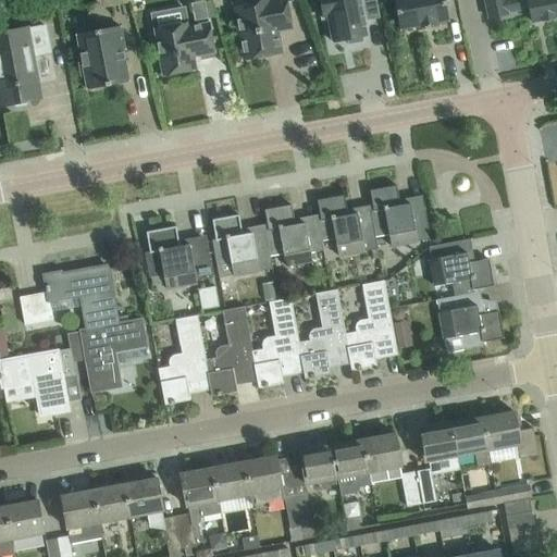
[(203,0),(190,2),(194,21),(208,17),(203,0)]
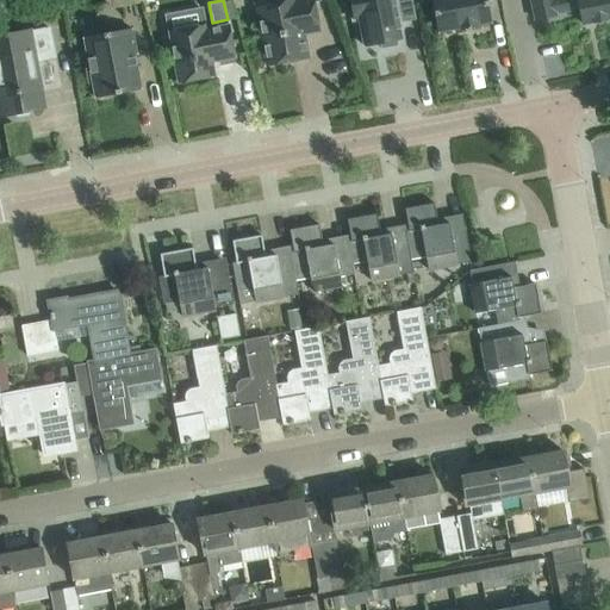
[(285,0),(256,6),(263,42),(267,66),(304,58),(300,41),(305,39),(304,35),(319,31),(312,0),(285,0)]
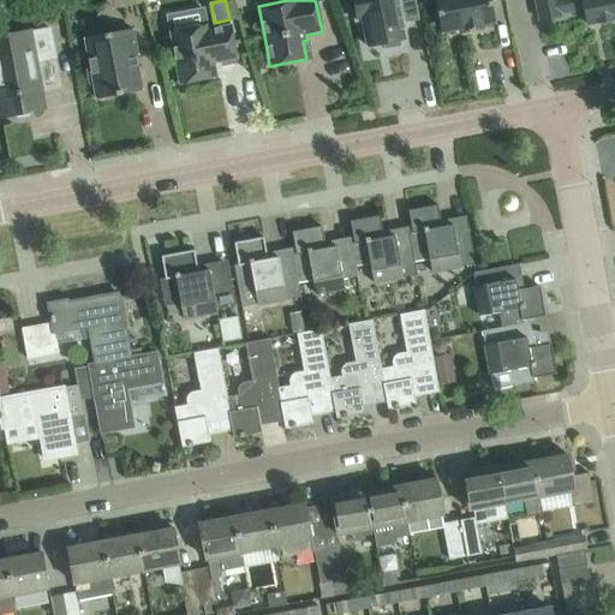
[(351,0),(356,21),(363,19),(368,47),(383,45),(383,49),(400,46),(399,41),(405,40),(401,16),(417,13),(415,0),(351,0)]
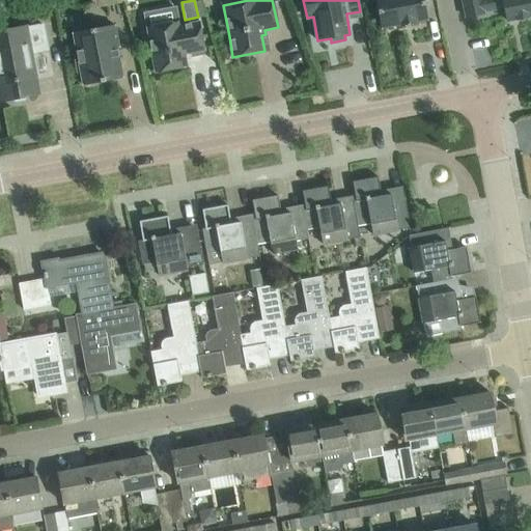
[(375,0),(381,28),(400,25),(400,27),(417,24),(416,22),(427,20),(423,0),(375,0)]
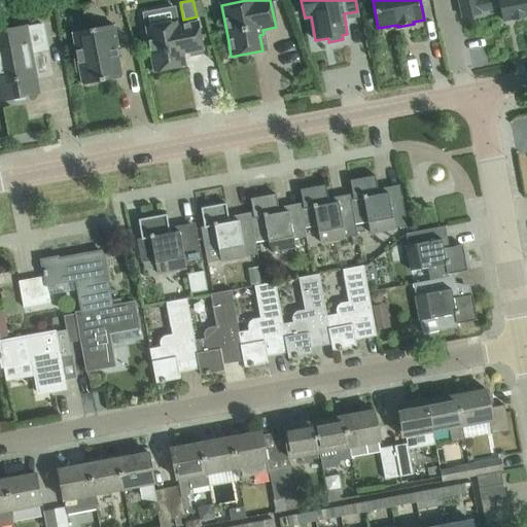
[(526,0),(458,0),(462,16),(481,13),(480,12),(501,7),(504,22),(526,16),(526,0)]
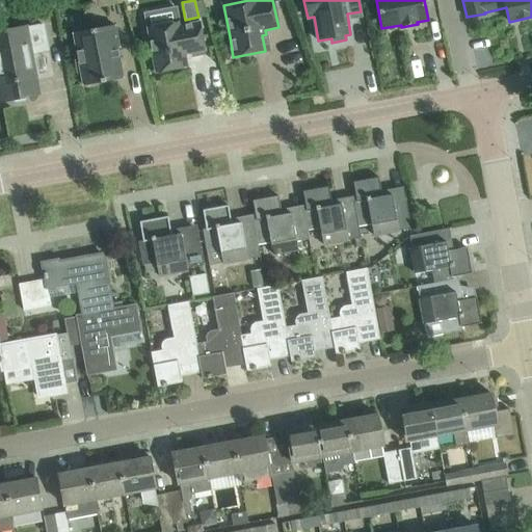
[(178,8),(145,14),(148,27),(152,51),(156,72),(187,65),(185,54),(192,52),(192,56),(204,54),(203,50),(205,50),(201,29),(198,21),(181,24),(180,21),(178,8)]
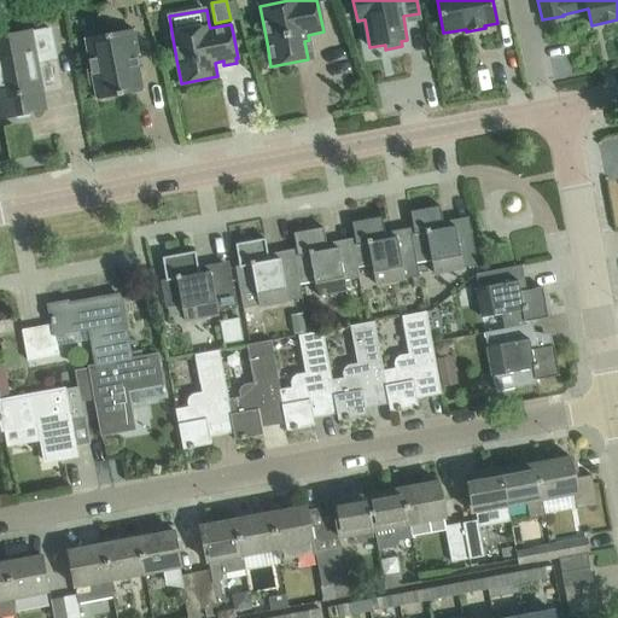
[(29,31),(0,36),(0,108),(1,117),(13,116),(18,120),(29,117),(34,111),(45,110),(35,63),(56,59),(51,29),(30,33),(29,31)]
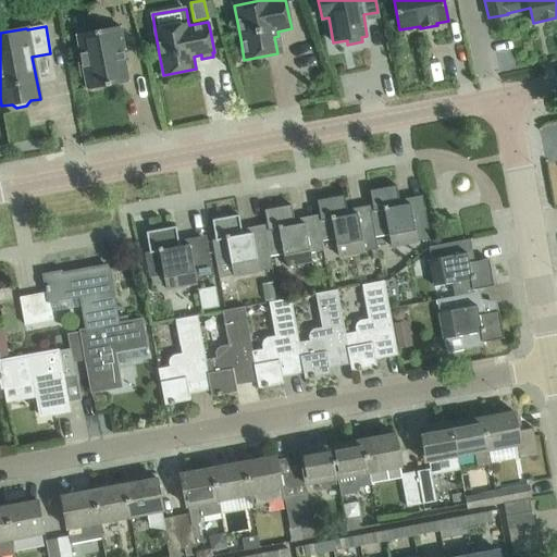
[(120,26),(77,35),(87,89),(128,82),(123,51),(125,50),(120,26)]
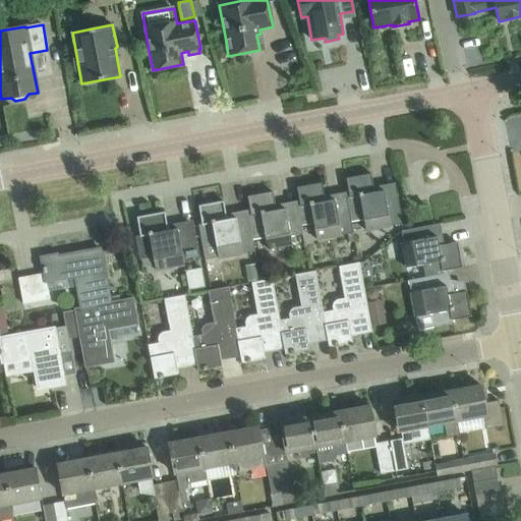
[(371,174),(346,178),(349,196),(347,197),(350,216),(351,221),(363,219),(365,231),(402,224),(396,188),(374,192),(371,174)]
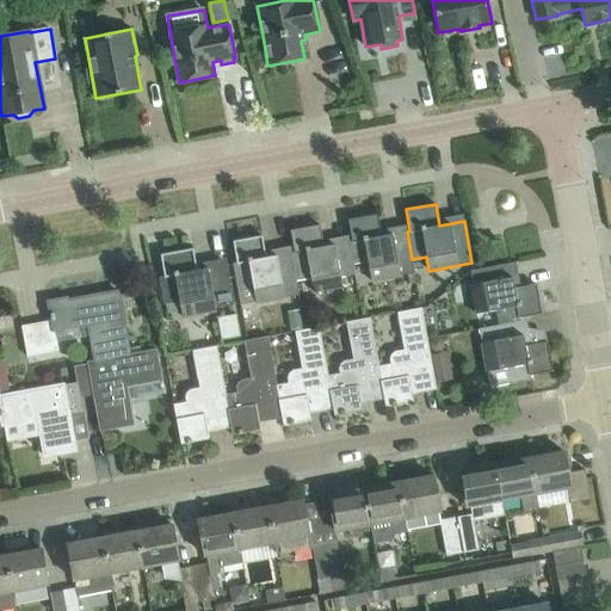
[(377,215),(349,220),(352,241),(349,242),(353,264),(368,261),(371,281),(414,273),(412,259),(411,253),(407,232),(382,236),(377,215)]
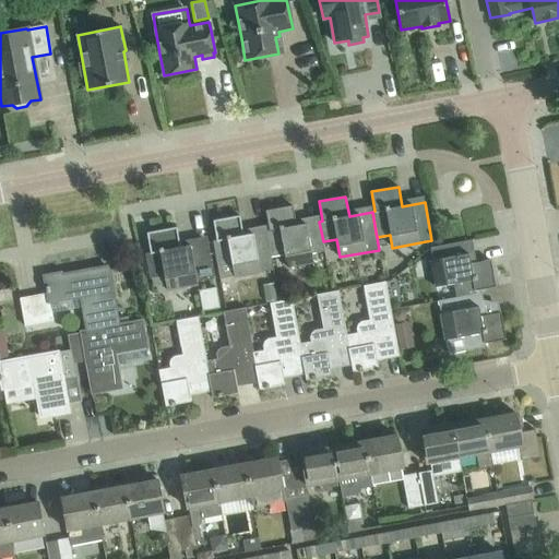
[(266,232),(271,257),(284,254),(287,266),(313,262),(311,253),(324,251),(319,222),(296,225),(293,205),(265,211),(270,230),(266,232)]
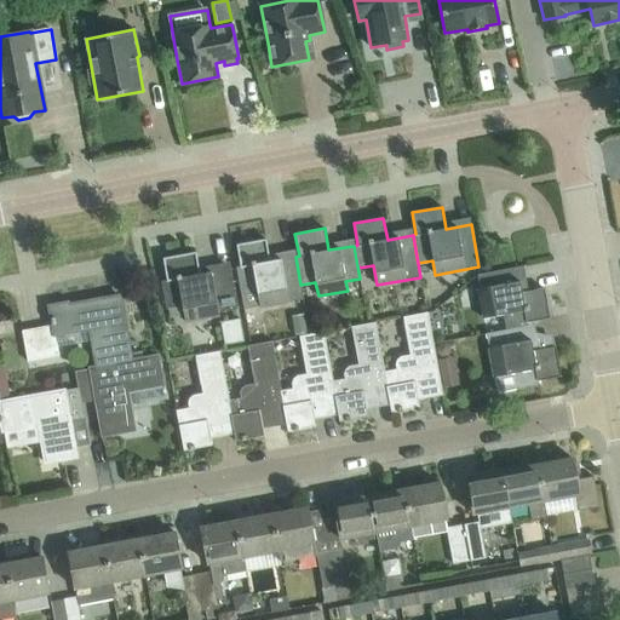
[(265,239),(236,245),(240,267),(236,268),(244,310),(303,299),(300,285),(296,257),(270,262),(265,239)]
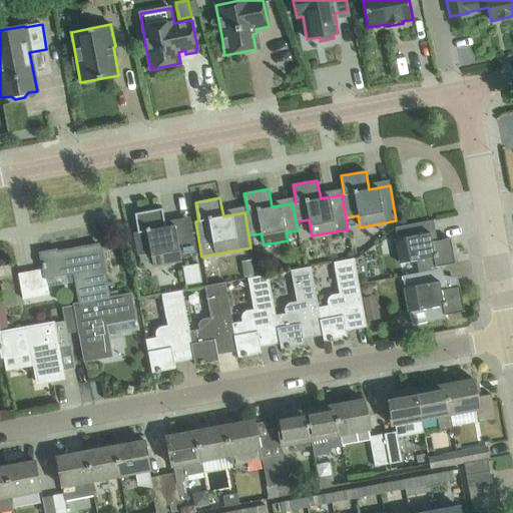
[(133,232),(137,252),(137,255),(151,253),(153,267),(181,262),(180,259),(196,255),(194,241),(190,221),(165,226),(162,208),(134,213),(138,231),(133,232)]
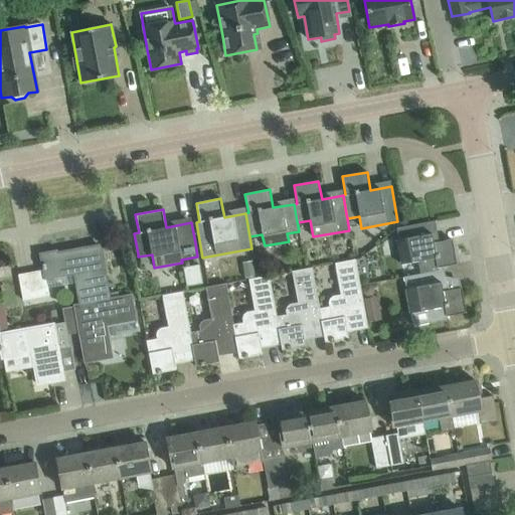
[(434,242),(430,221),(396,228),(398,240),(396,240),(401,265),(417,262),(420,274),(439,271),(439,268),(457,265),(452,239),(434,242)]
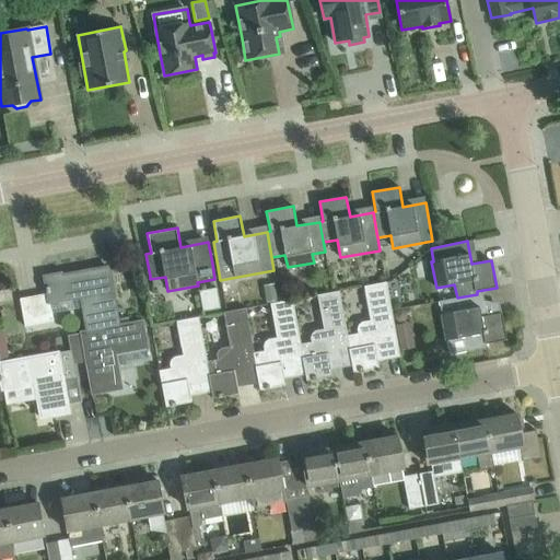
[(20,299),(24,321),(25,326),(53,322),(49,303),(80,298),(86,333),(119,327),(118,326),(108,267),(101,268),(102,271),(93,273),(93,270),(61,276),(61,273),(44,277),(47,294),(20,299)]
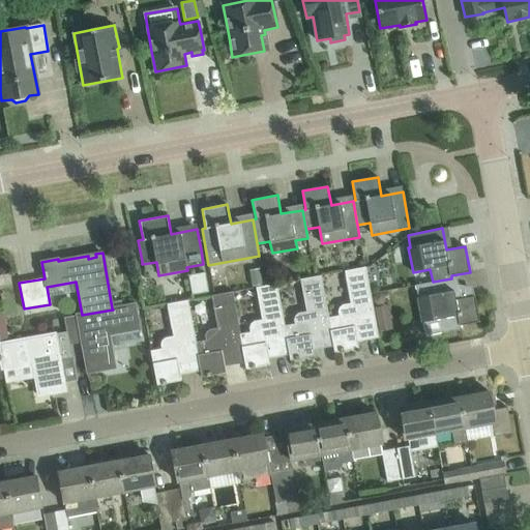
[(379,337),(365,267),(345,271),(350,303),(343,304),(339,307),(337,312),(339,316),(329,318),(328,318),(333,346),(333,347),(334,352),(340,351),(340,352),(344,352),(344,351),(358,348),(357,339),(363,336),(364,341),(379,337)]
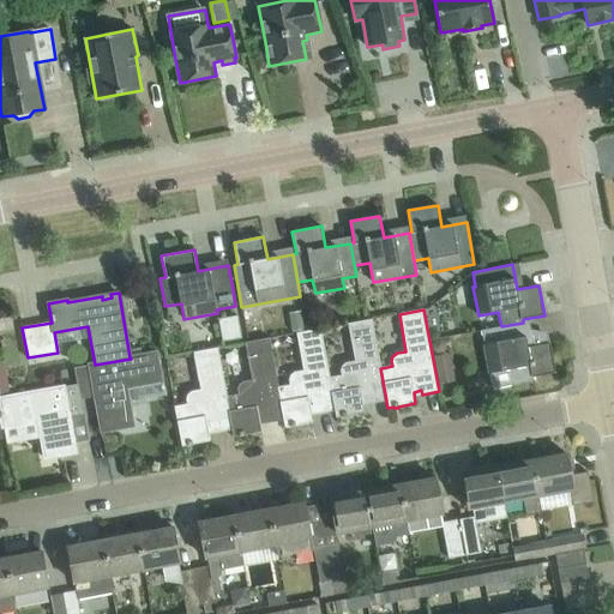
[(301,311),(289,312),(292,331),(304,329),(301,311)]
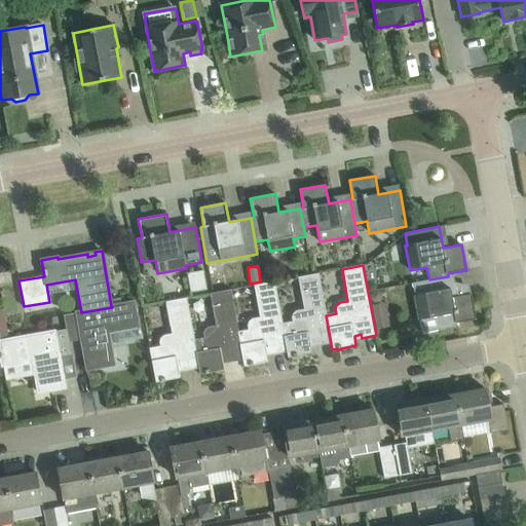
[(203,270),(188,273),(191,292),(207,290),(203,270)]
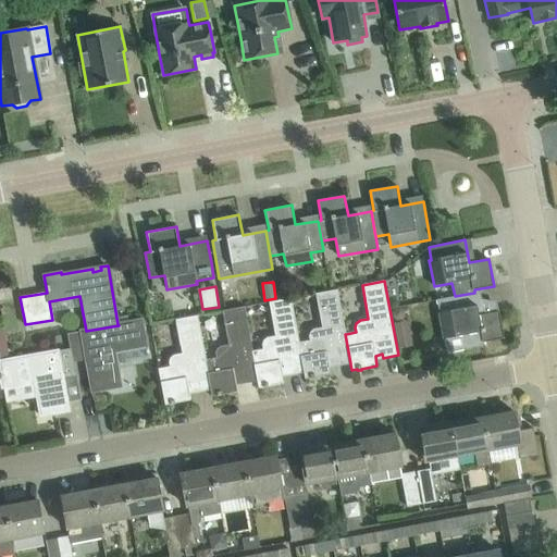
[(346,334),(337,289),(316,294),(322,327),(313,329),(310,332),(308,336),(309,341),(298,343),(304,372),(305,379),(310,378),(310,379),(314,379),(314,378),(331,374),(329,364),(336,362),(336,367),(350,364),(350,363),(345,334),(346,334)]
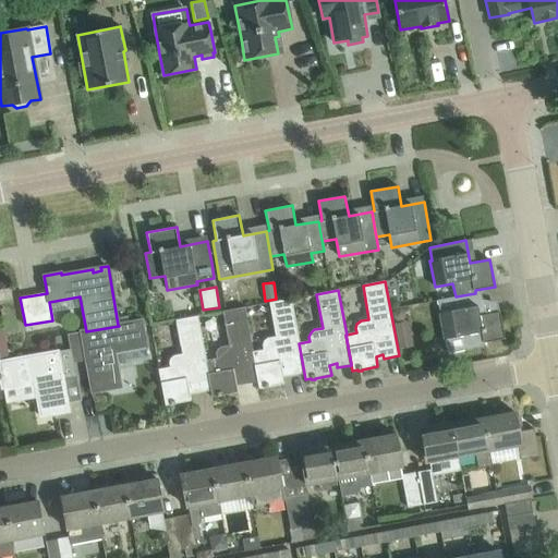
[(480,316),(475,290),(475,293),(456,296),(437,301),(447,353),(485,347),(485,342),(505,339),(499,312),(480,316)]
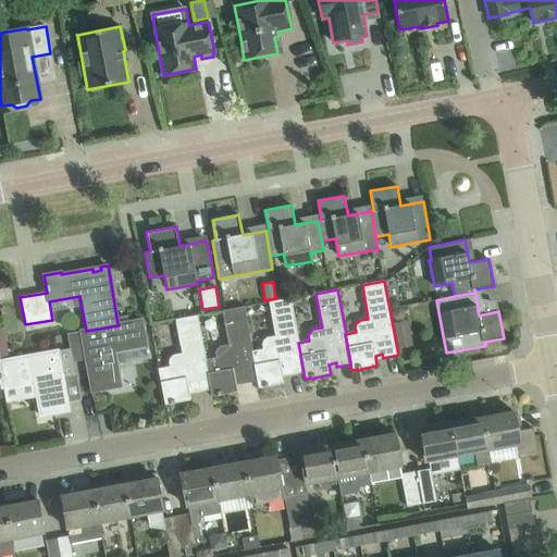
[(298,343),(291,298),(269,302),(275,336),(267,337),(263,341),(261,345),(262,349),(252,351),(251,351),(258,381),(257,381),(258,387),(263,386),(264,387),(268,386),(284,383),(282,373),(289,371),(289,375),(304,372),(298,343)]
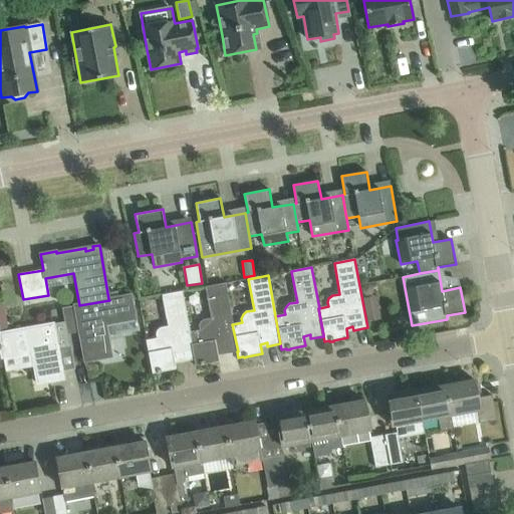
[(233,324),(226,283),(205,287),(211,318),(203,319),(200,322),(198,326),(199,330),(190,332),(189,332),(195,359),(194,359),(195,365),(201,364),(201,365),(204,364),(219,361),(217,352),(224,350),(224,354),(237,351),(238,351),(232,324),(233,324)]
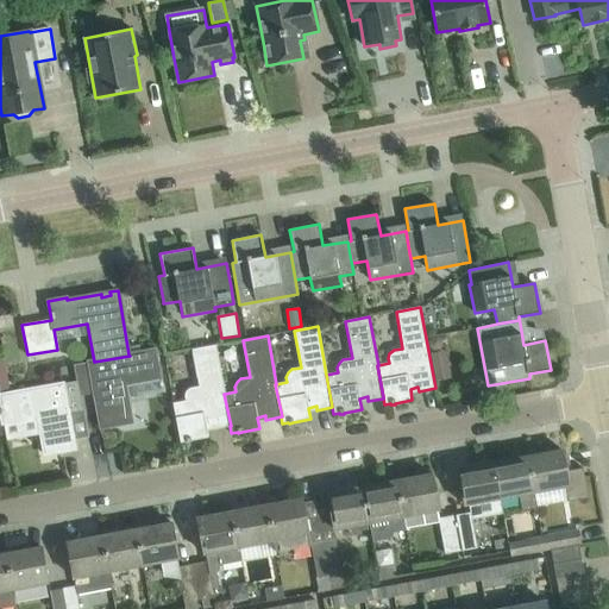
[(225,394),(217,345),(192,350),(199,387),(189,388),(186,391),(184,396),(184,401),(173,403),(176,420),(181,443),(187,441),(187,443),(192,441),(208,438),(206,427),(214,425),(215,429),(230,426),(231,426),(224,394),(225,394)]
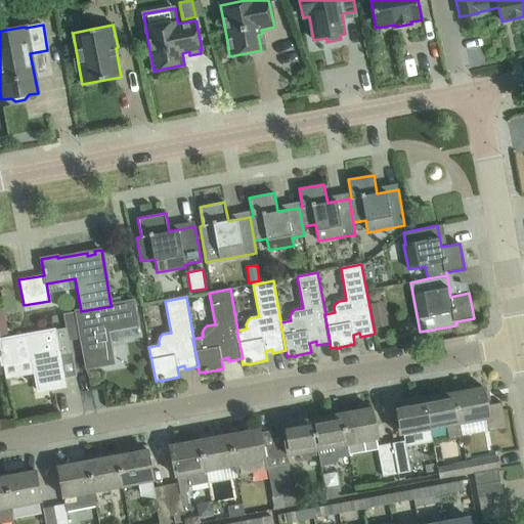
[(138,333),(132,301),(111,305),(112,306),(81,311),(63,314),(67,329),(68,329),(70,341),(70,340),(81,338),(87,367),(113,363),(108,338),(138,333)]
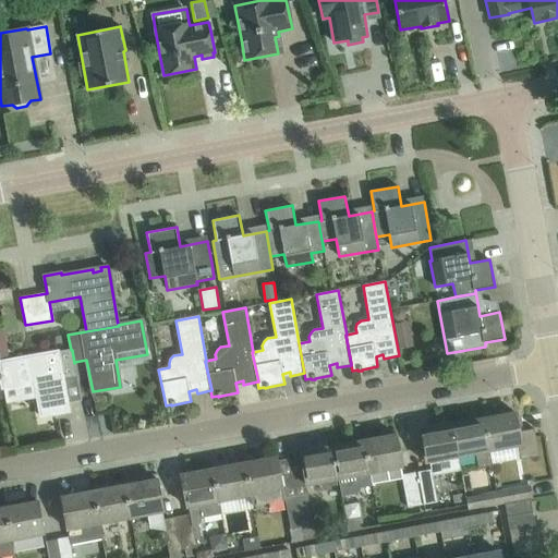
[(411,338),(397,340),(399,349),(412,347),(411,338)]
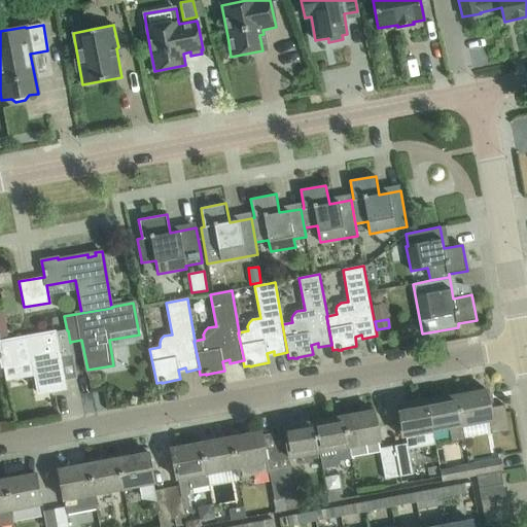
[(68,330),(67,330),(0,343),(0,350),(2,358),(1,359),(2,366),(19,363),(18,361),(32,358),(39,393),(65,389),(60,358),(73,356),(70,342),(70,343),(68,330)]
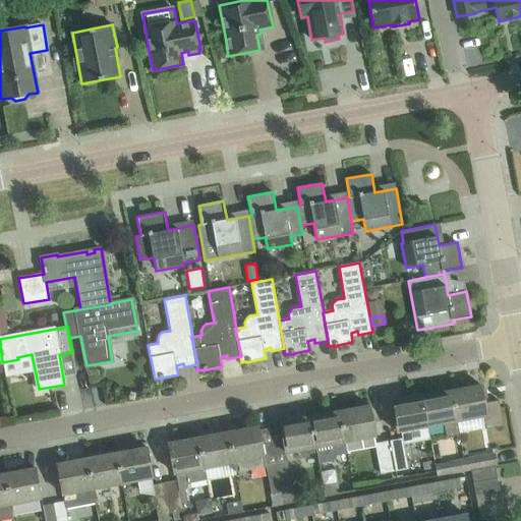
[(481,385),(451,391),(457,421),(483,416),(485,429),(503,425),(499,400),(484,403),(481,385)]
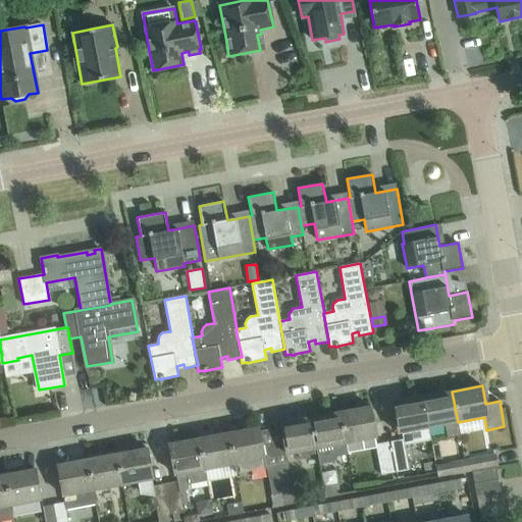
[(460,435),(458,422),(452,392),(422,397),(428,427),(445,424),(448,437),(460,435)]
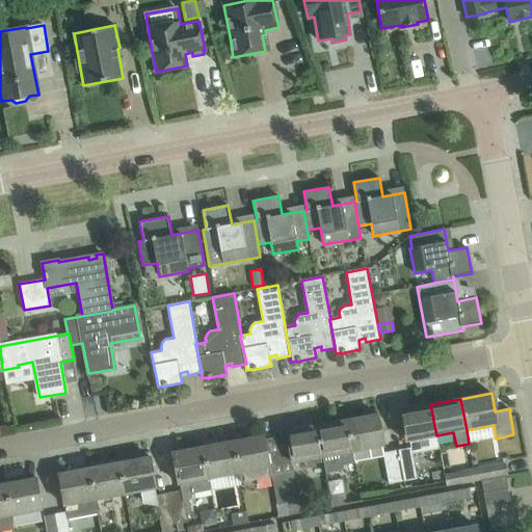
[(436,435),(430,404),(400,409),(406,442),(436,435)]
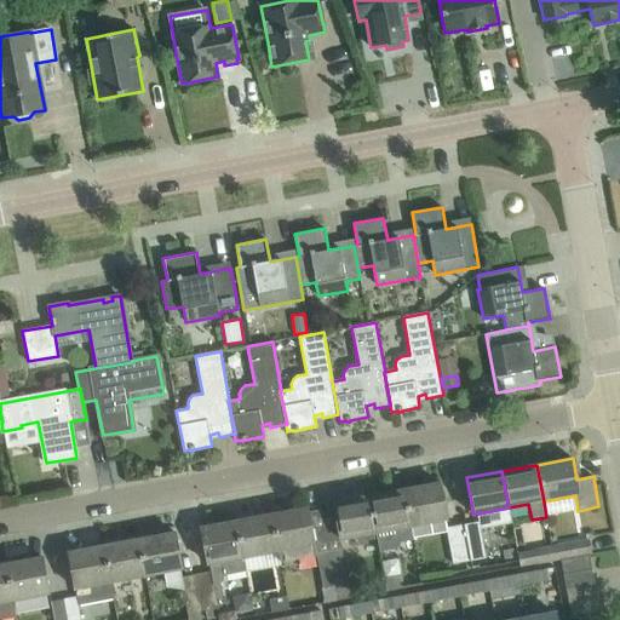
[(440,483),(403,489),(413,538),(447,532),(452,557),(446,558),(449,573),(468,570),(458,524),(446,527),(445,520),(446,520),(440,483)]
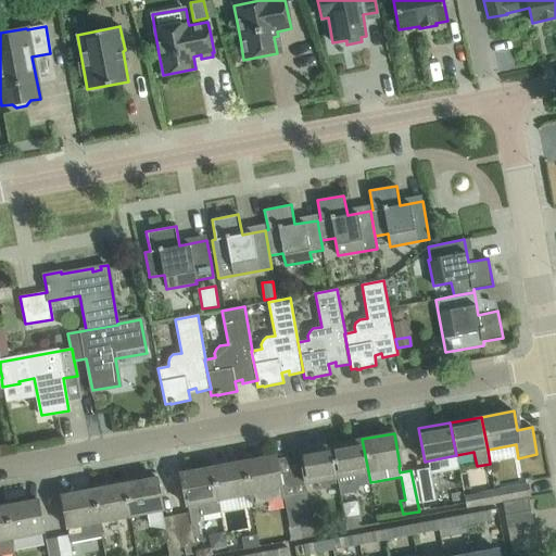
[(370,482),(362,439),(331,444),(337,478),(339,489),(370,482)]
